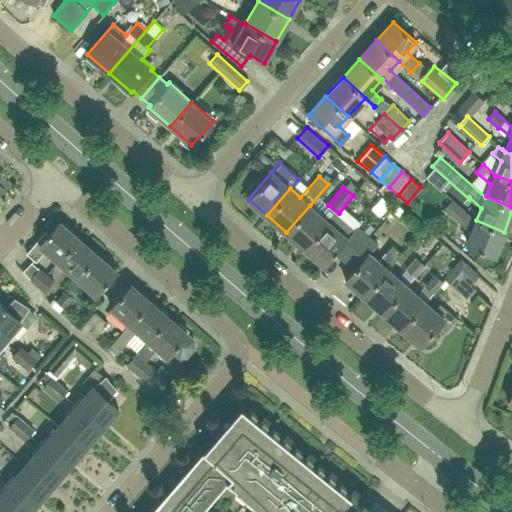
[(504,232),(476,220),(475,220),(451,199),(443,208),(458,222),(459,221),(471,232),(466,244),(494,255),(504,232)]
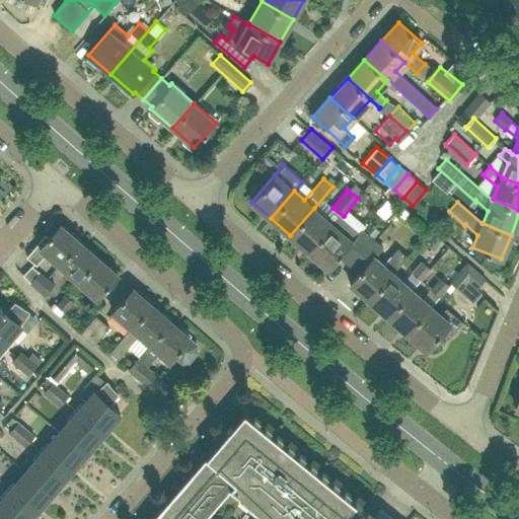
[(405,206),(394,218),(405,227),(417,216),(405,206)]
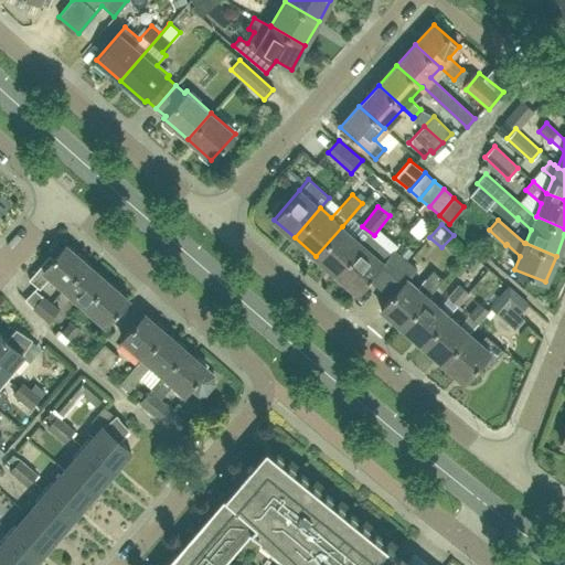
[(362,244),(342,226),(316,256),(336,274),(362,244)]
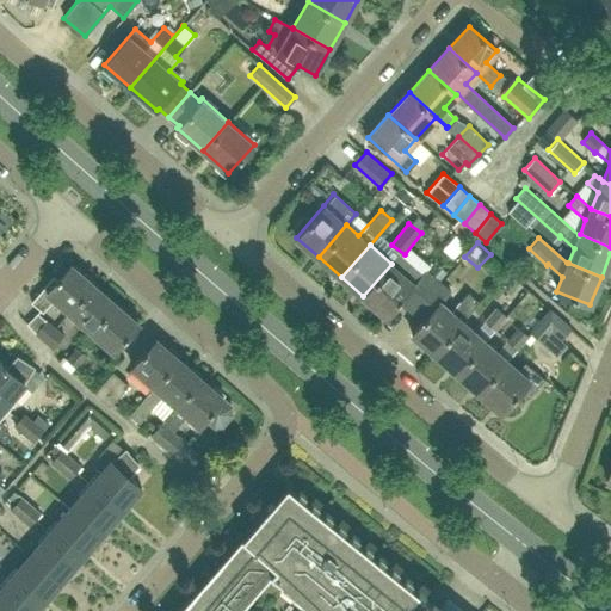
[(54,300),(68,312),(93,283),(69,264),(56,281),(51,277),(30,302),(42,313),(54,300)]
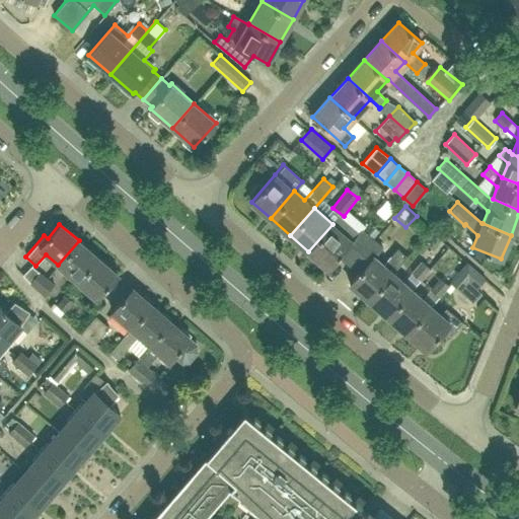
[(343,233),(332,224),(308,251),(328,269),(340,255),(349,264),(372,238),(362,229),(358,233),(349,225),(343,233)]
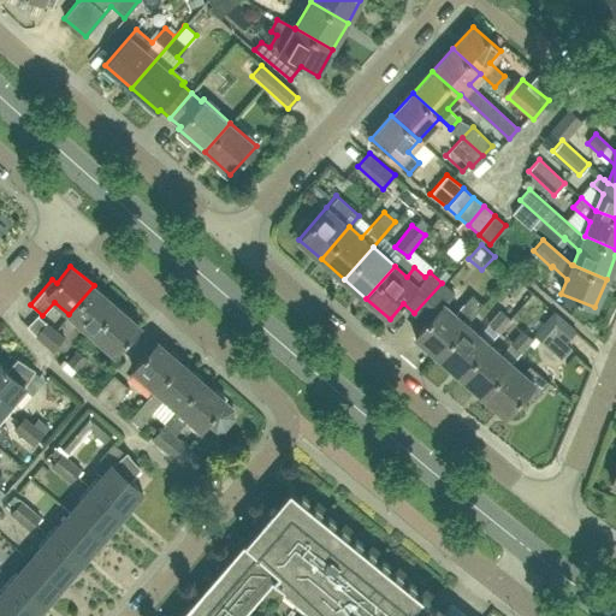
[(414,336),(438,356),(466,324),(483,304),(471,294),(455,313),(443,303),(452,292),(442,283),(414,313),(426,323),(414,336)]
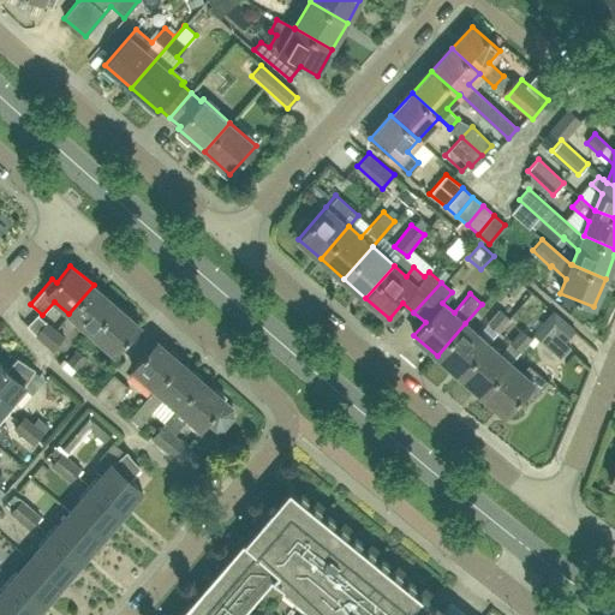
[(91,334),(117,305),(94,285),(69,314),(91,334)]
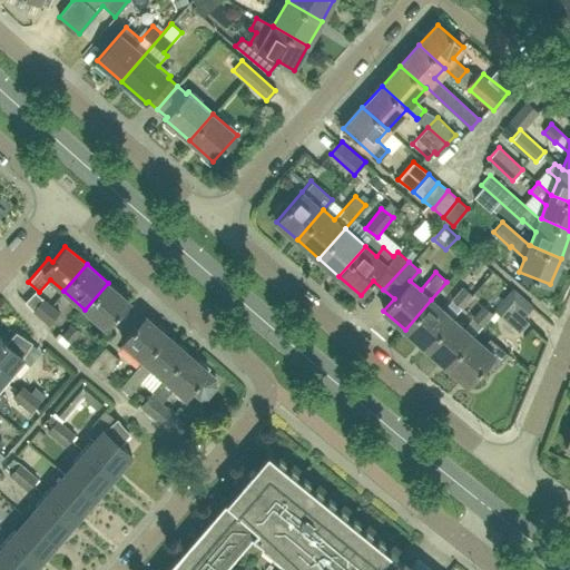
[(108,283),(85,310),(107,327),(129,301),(108,283)]
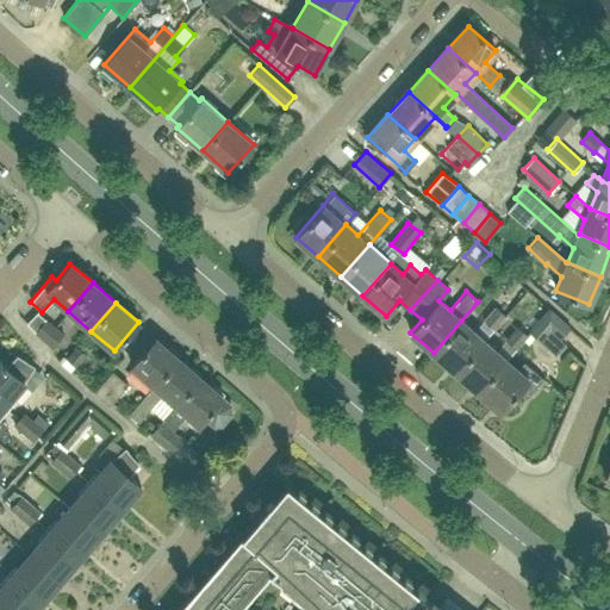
[(64,334),(29,306),(22,316),(35,331),(53,348),(64,334)]
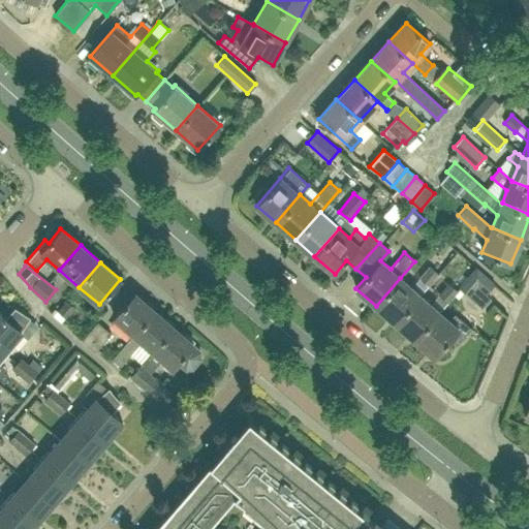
[(400,278),(376,306),(395,322),(437,274),(430,268),(412,288),(400,278)]
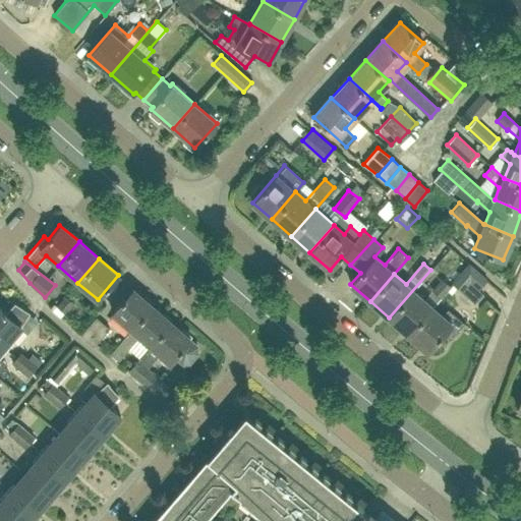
[(488,280),(469,264),(453,283),(463,292),(471,283),(478,290),(488,280)]
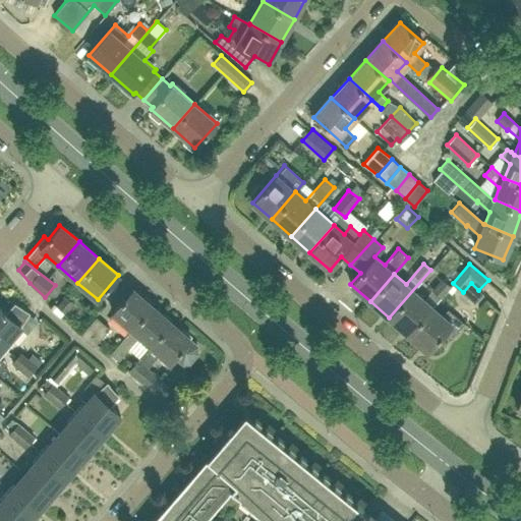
[(389,317),(408,335),(432,306),(431,306),(450,286),(442,279),(424,299),(414,291),(432,271),(430,270),(389,317)]
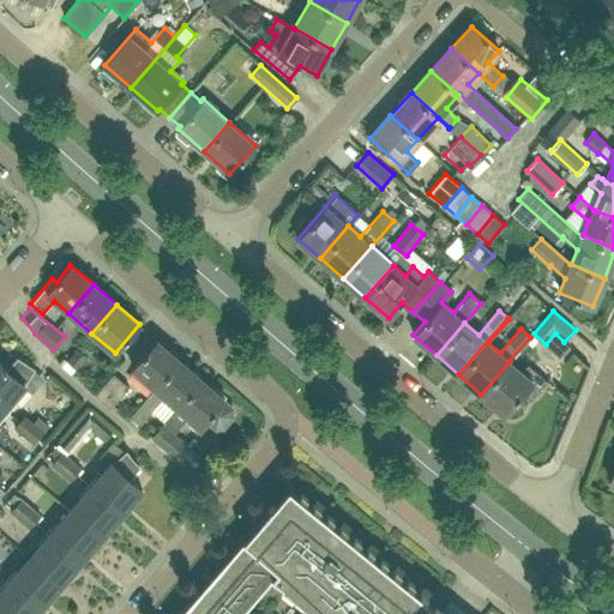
[(155,387),(180,360),(156,339),(132,368),(155,387)]
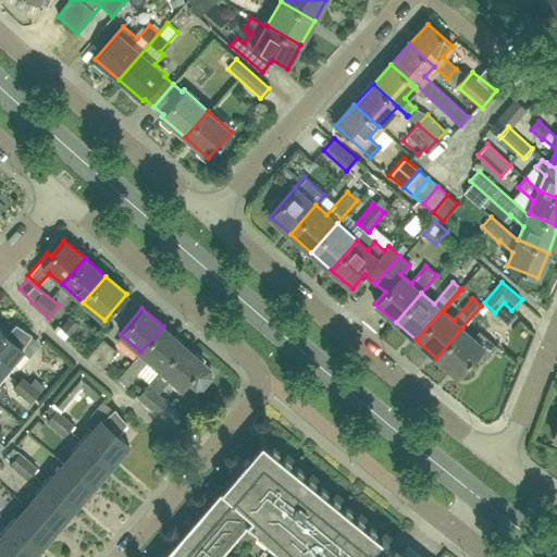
[(78,324),(69,316),(59,327),(70,336),(78,324)]
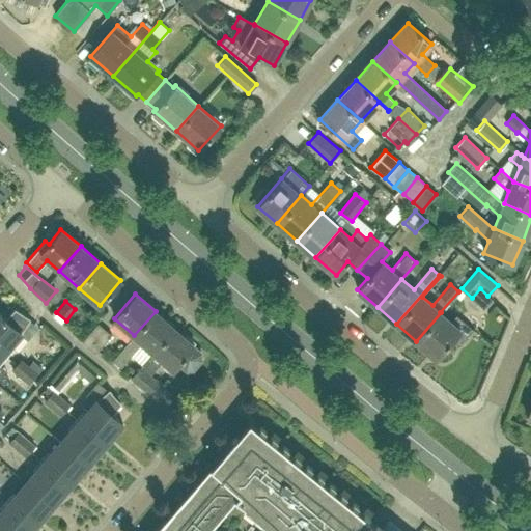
[(0,313),(0,350),(3,353),(18,336),(25,342),(36,328),(28,320),(29,318),(15,309),(5,318),(0,313)]
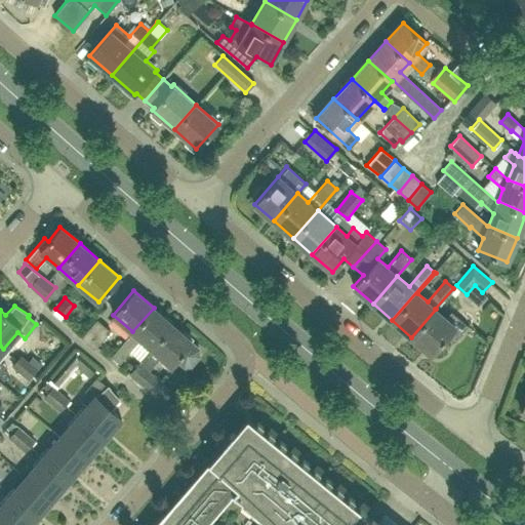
[(172,324),(154,308),(132,331),(134,332),(113,358),(119,363),(130,351),(142,361),(172,324)]
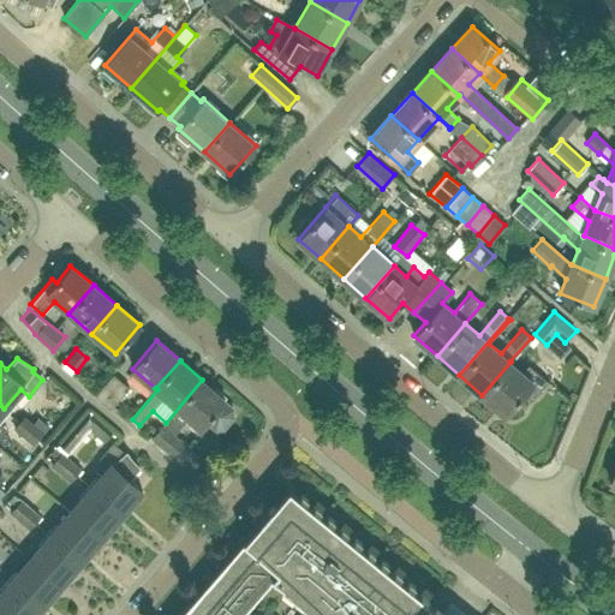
[(521,371),(511,362),(482,395),(505,415),(521,394),(530,401),(547,381),(527,364),(521,371)]
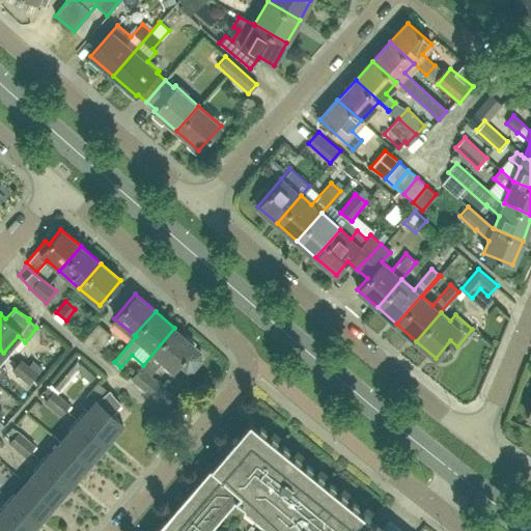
[(112,334),(99,323),(82,340),(95,353),(112,334)]
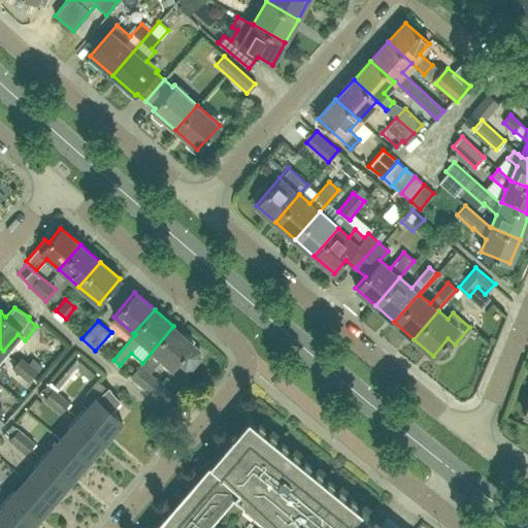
[(173,326),(142,363),(130,376),(153,396),(164,383),(150,370),(161,357),(173,367),(179,360),(187,366),(194,364),(200,357),(198,349),(193,344),(194,342),(173,326)]
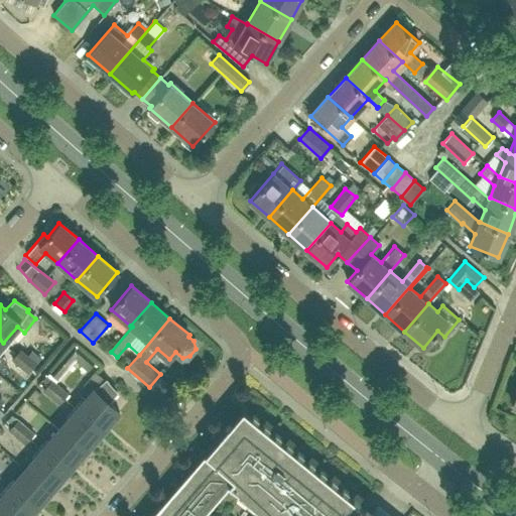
[(93,363),(75,348),(51,374),(58,380),(76,360),(87,370),(93,363)]
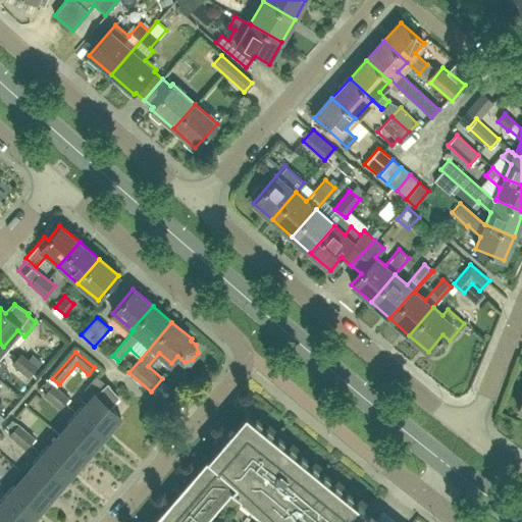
[(28,359),(20,353),(12,363),(29,377),(41,362),(32,354),(28,359)]
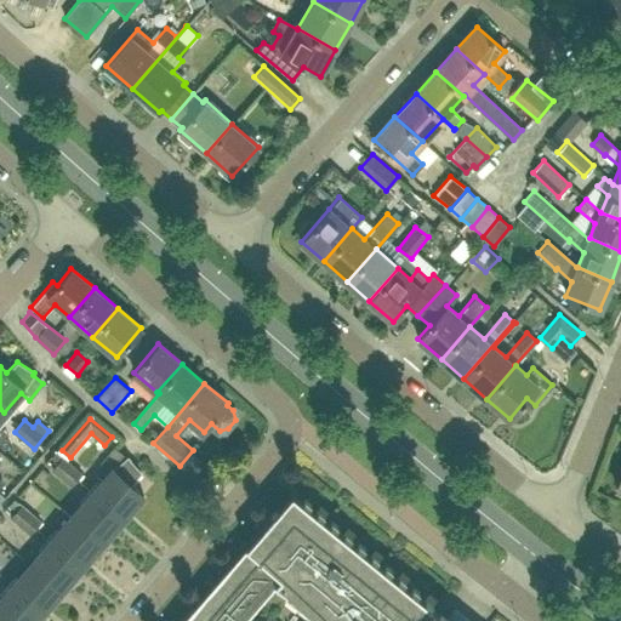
[(91,491),(125,519),(146,495),(131,484),(142,472),(129,456),(125,459),(113,448),(100,465),(108,472),(91,491)]
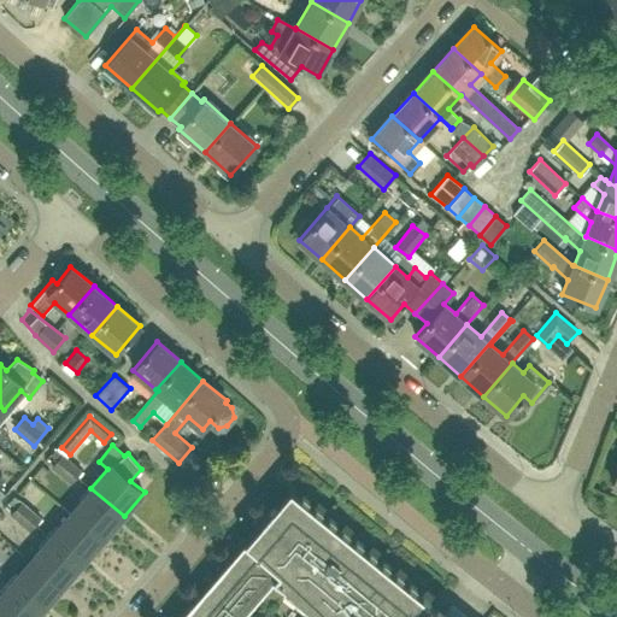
[(82,468),(57,447),(52,453),(58,458),(51,466),(70,482),(82,468)]
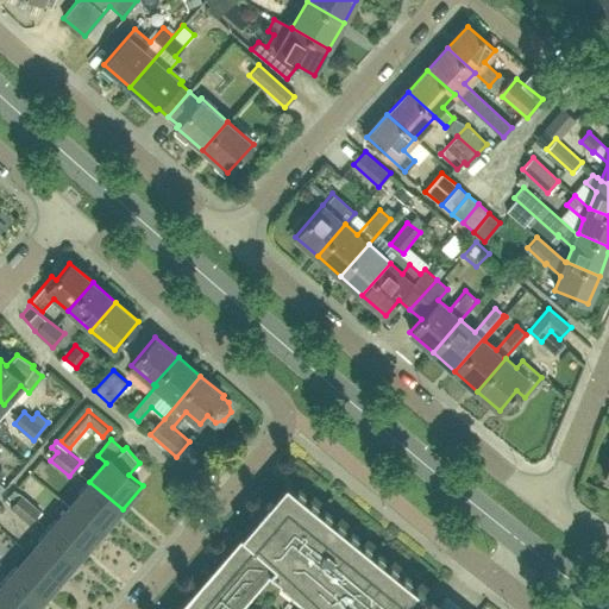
[(123,509),(89,482),(69,506),(102,533),(123,509)]
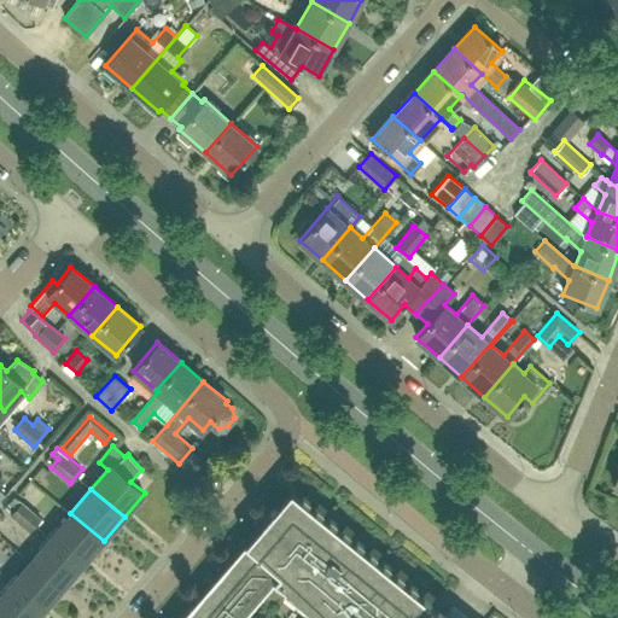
[(448,617),(290,489),(176,617),(255,617),(246,611),(273,579),(291,595),(298,601),(305,607),(313,613),(316,617),(448,617)]
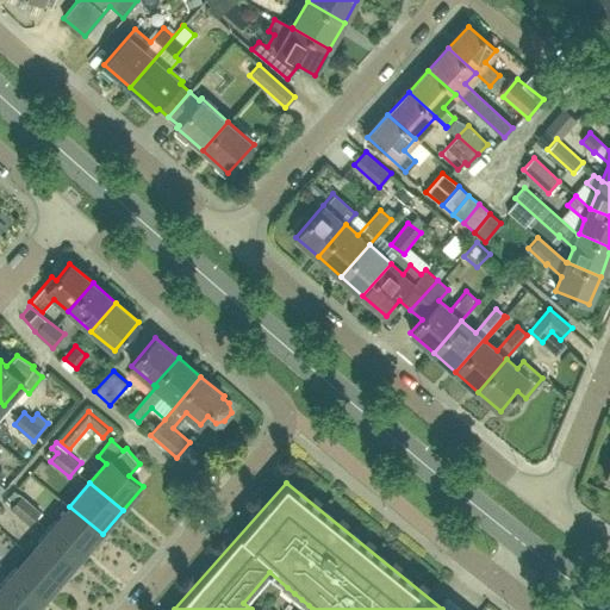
[(41,510),(20,496),(11,509),(30,523),(41,510)]
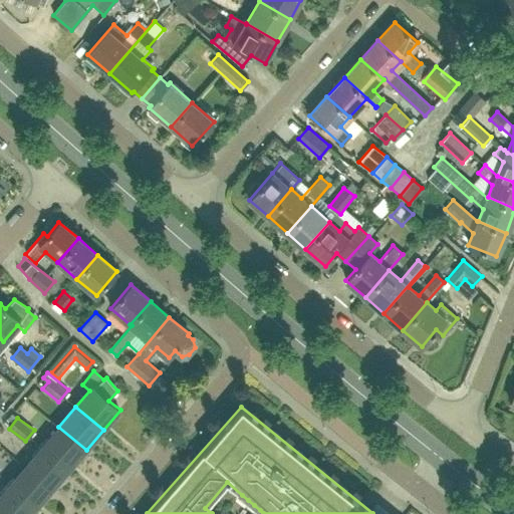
[(86,450),(58,427),(41,447),(69,470),(86,450)]
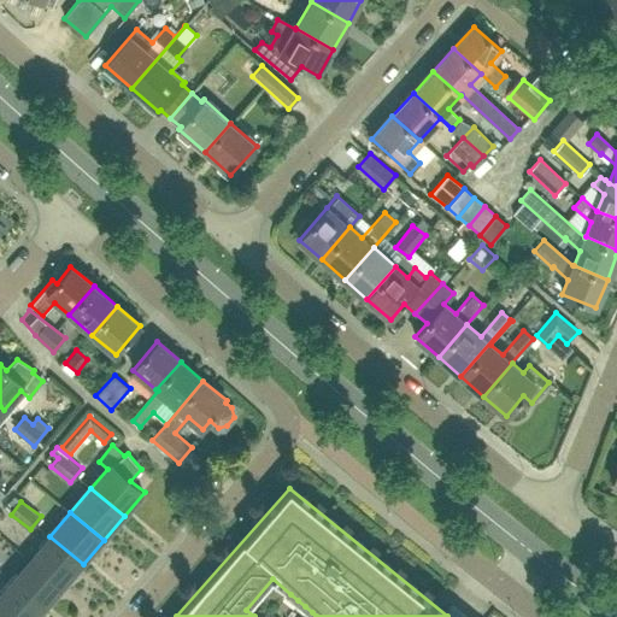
[(0,552),(9,559),(18,546),(0,532),(0,552)]
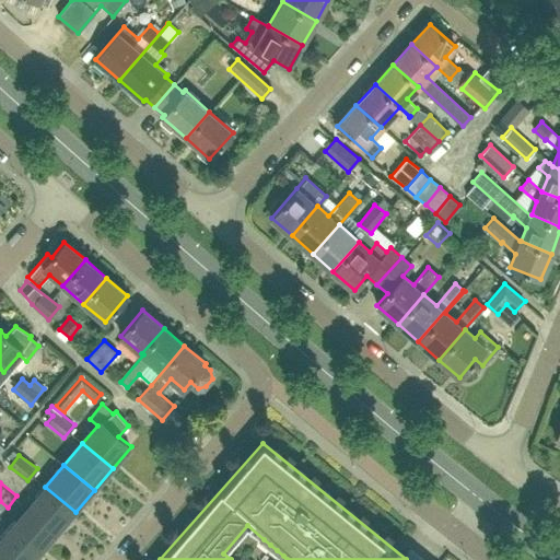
[(76,512),(45,487),(26,509),(57,534),(76,512)]
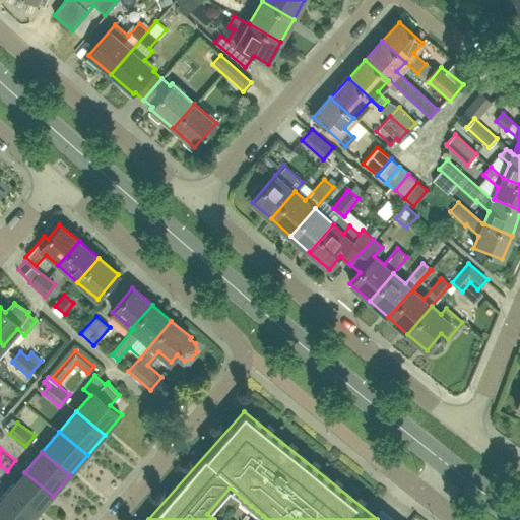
[(24,472),(7,493),(36,516),(53,496),(24,472)]
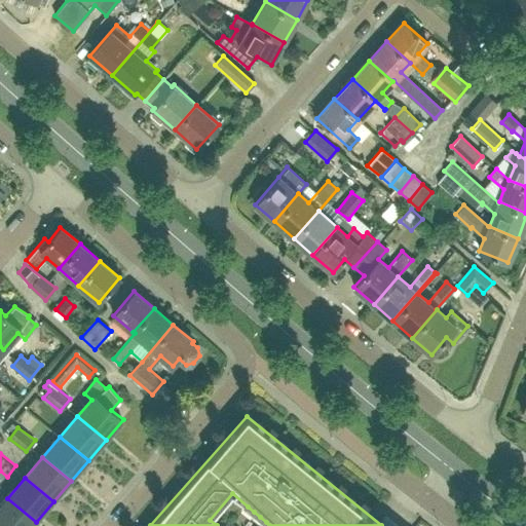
[(32,525),(36,522),(7,498),(0,508),(0,525),(32,525)]
